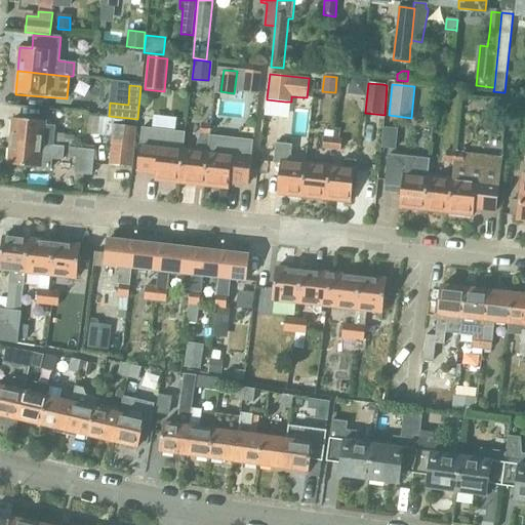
[(111,136),(113,119),(88,117),(87,134),(111,136)]
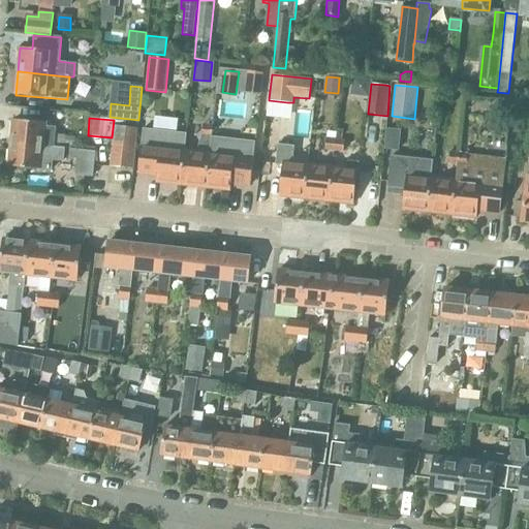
[(64,148),(65,136),(54,135),(55,128),(42,127),(42,123),(12,121),(10,144),(64,148)]
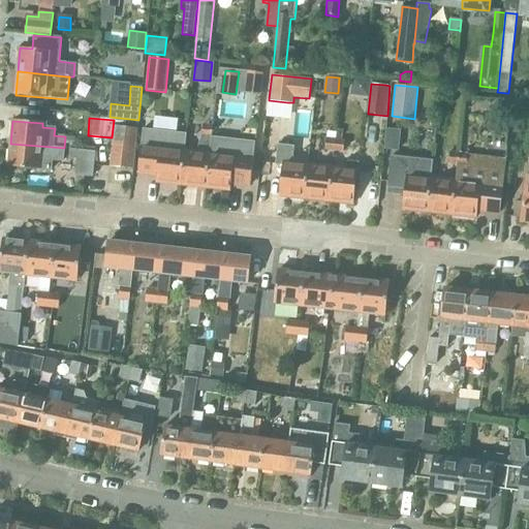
[(203,125),(203,135),(211,135),(212,135),(212,125),(203,124),(203,125)]
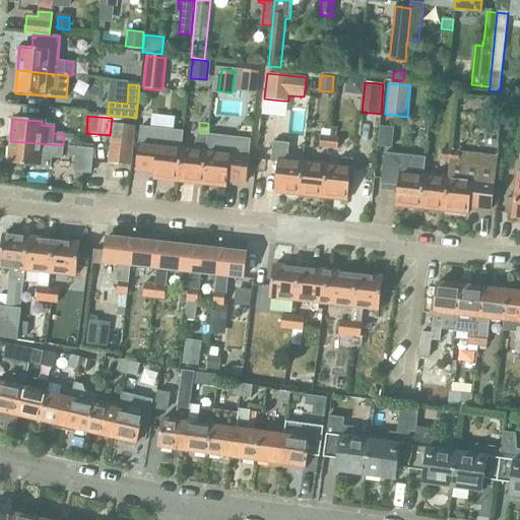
[(130,166),(133,126),(112,124),(108,164),(130,166)]
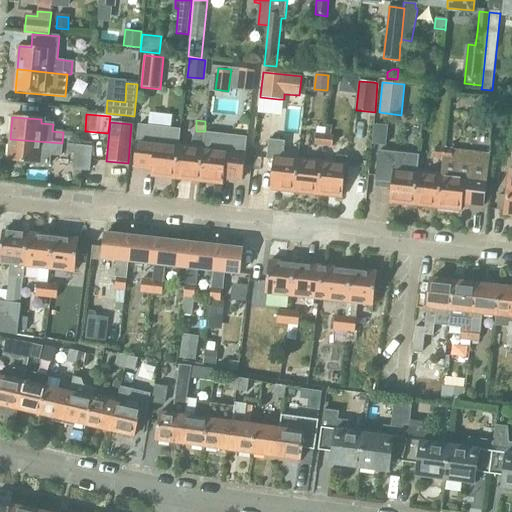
[(388,125),(375,124),(373,144),(386,145),(388,125)]
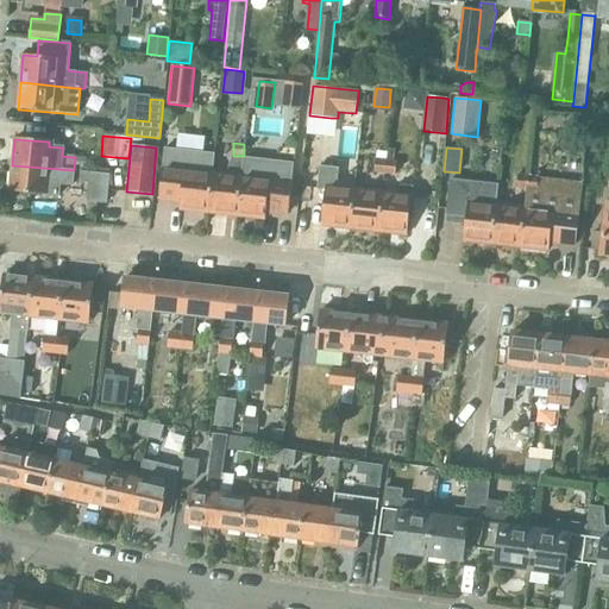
[(212,175),(214,154),(212,154),(164,149),(159,198),(173,200),(174,196),(181,196),(180,208),(201,212),(205,212),(208,212),(212,175)]
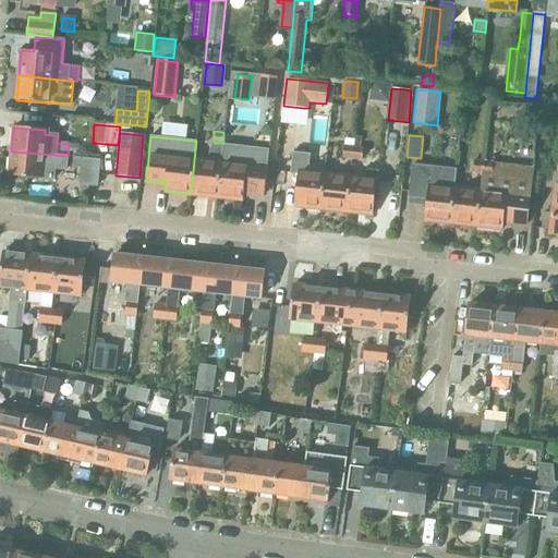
[(356,137),(355,141),(353,159),(361,159),(363,160),(364,148),(363,148),(361,148),(361,146),(362,138),(356,137)]
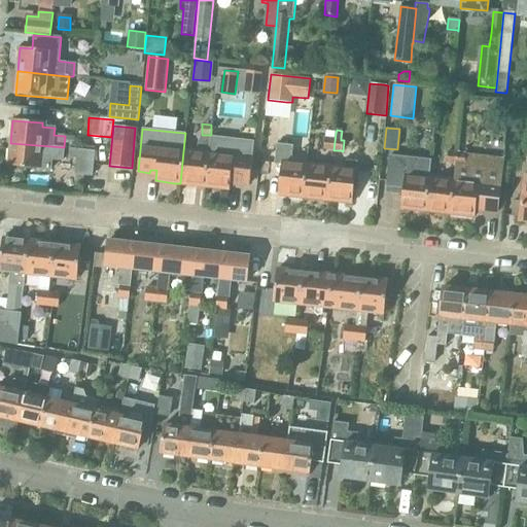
[(325,149),(334,150),(336,133),(335,132),(327,132),(325,149)]
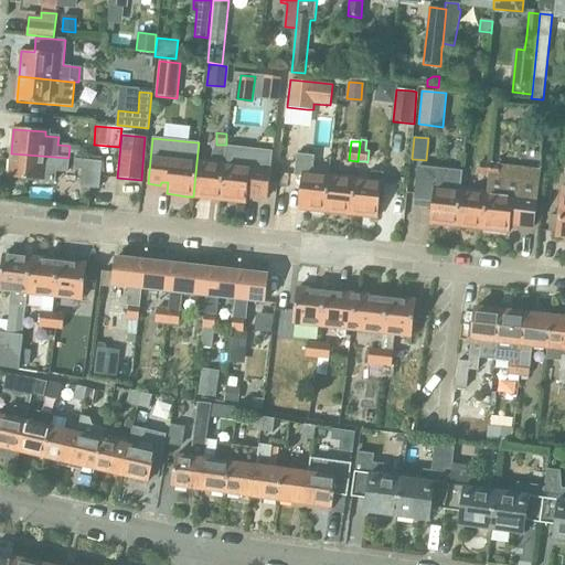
[(217,200),(220,200),(225,147),(224,147),(215,146),(211,163),(208,163),(198,162),(196,162),(193,196),(217,200)]
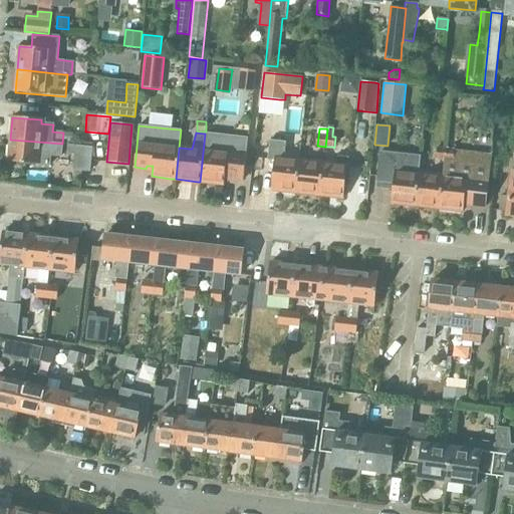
[(205,134),(200,182),(222,185),(223,176),(228,176),(227,179),(241,180),(243,181),(248,139),(205,134)]
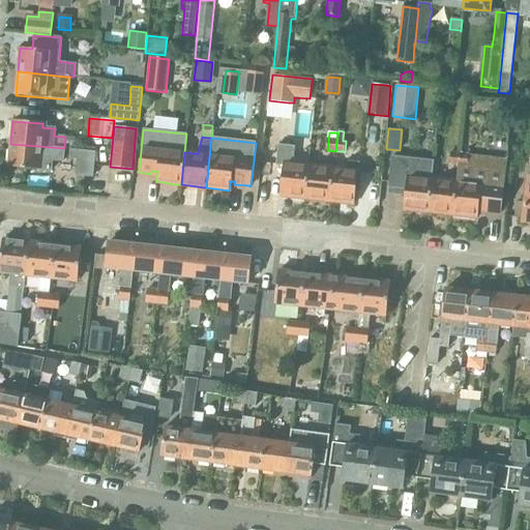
[(63,162),(64,148),(10,144),(9,167),(50,170),(51,160),(63,162)]
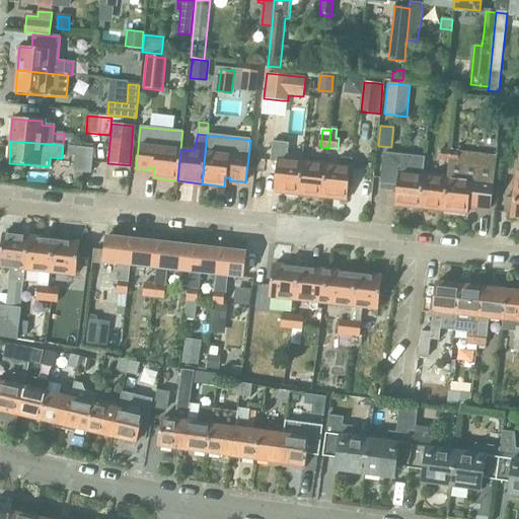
[(274,142),(271,161),(277,162),(274,192),(297,195),(298,195),(302,162),(301,162),(298,161),(297,161),(287,155),(289,143),(278,142),(274,142)]
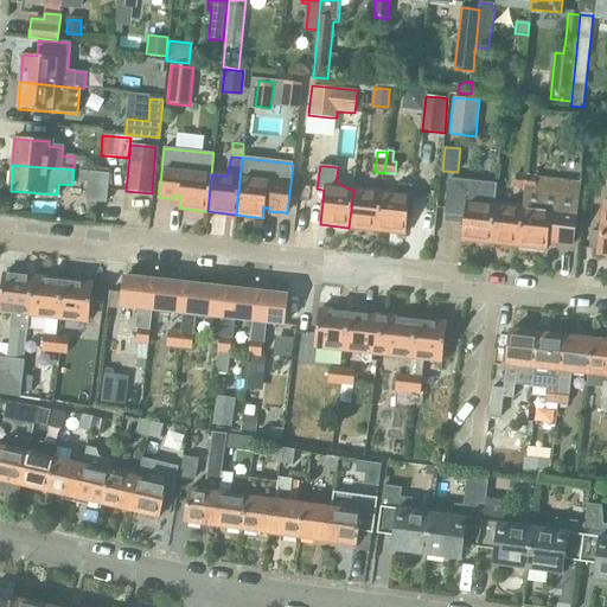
[(522,190),(523,190),(525,178),(525,177),(516,176),(516,177),(513,189),(522,190)]
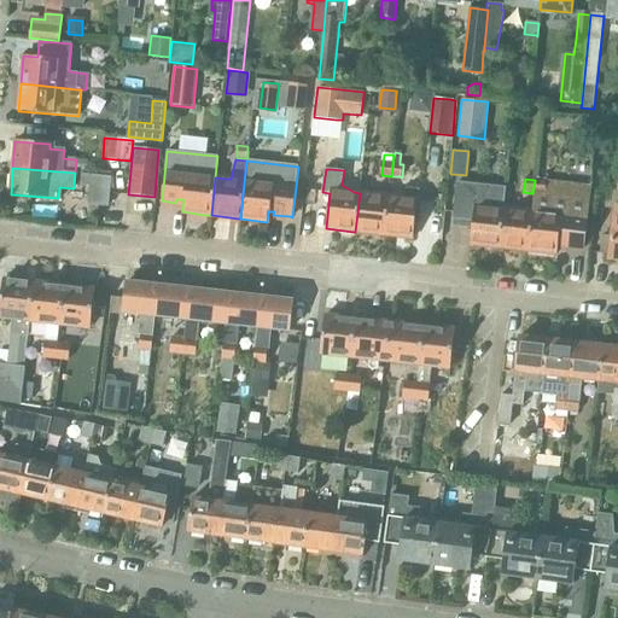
[(531,213),(526,251),(555,255),(557,243),(564,244),(563,248),(582,250),(586,219),(588,199),(547,194),(548,182),(548,181),(535,180),(535,181),(532,193),(531,213)]
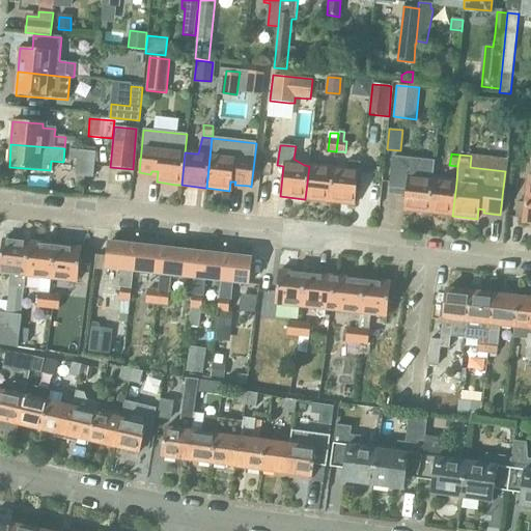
[(428,214),(432,179),(435,161),(392,157),(389,188),(404,190),(407,190),(403,211),(426,213),(428,214)]
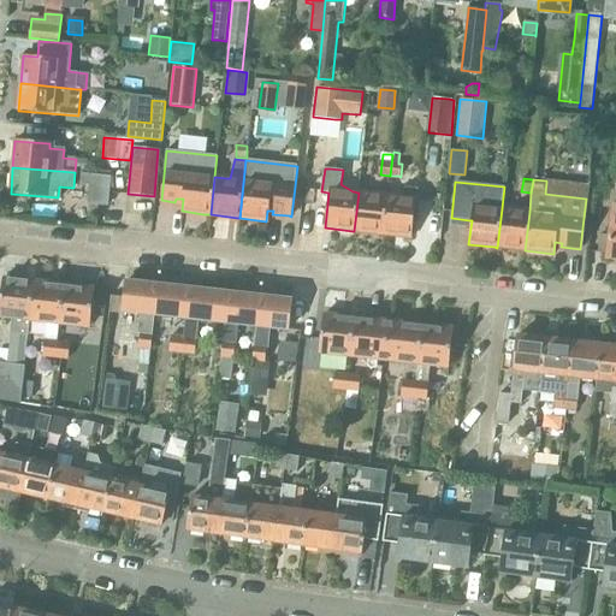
[(388,196),(383,234),(410,237),(412,237),(416,188),(415,188),(404,187),(403,197),(402,197),(388,196)]
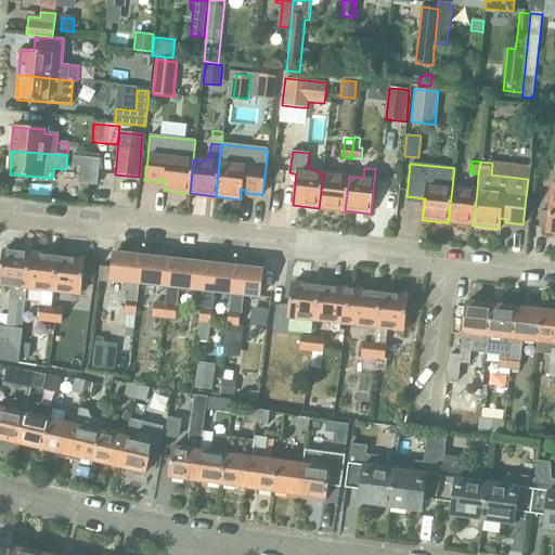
[(323,173),(319,208),(343,210),(345,210),(349,177),(348,177),(323,173)]
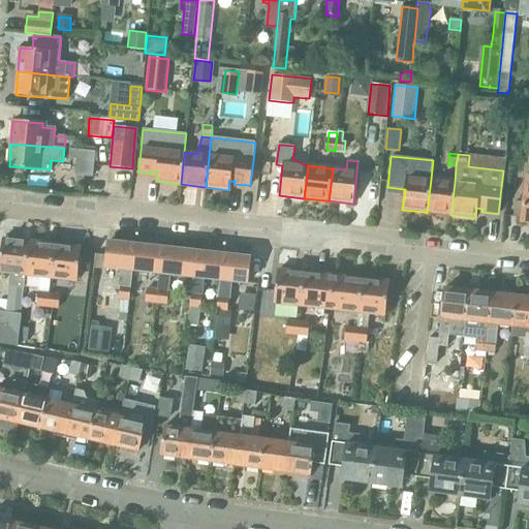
[(453,182),(431,179),(427,213),(448,215),(450,215),(455,182),(453,182)]
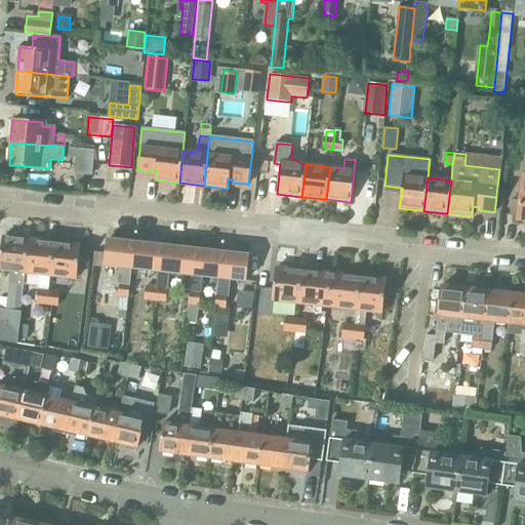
[(2,238),(0,254),(0,269),(11,271),(10,284),(24,285),(25,273),(29,241),(2,238)]
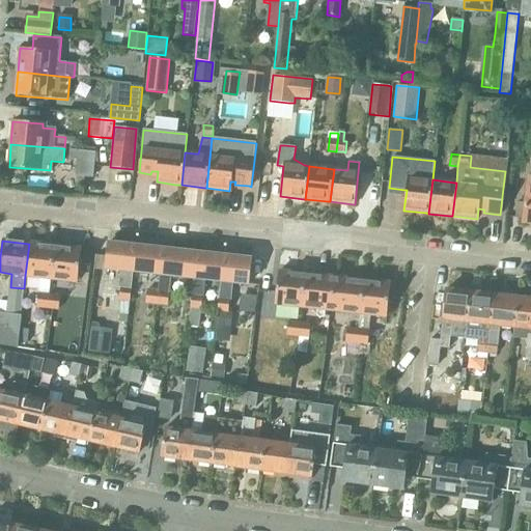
[(109,243),(106,269),(121,271),(120,287),(121,287),(120,301),(121,302),(120,315),(130,316),(135,272),(137,246),(109,243)]
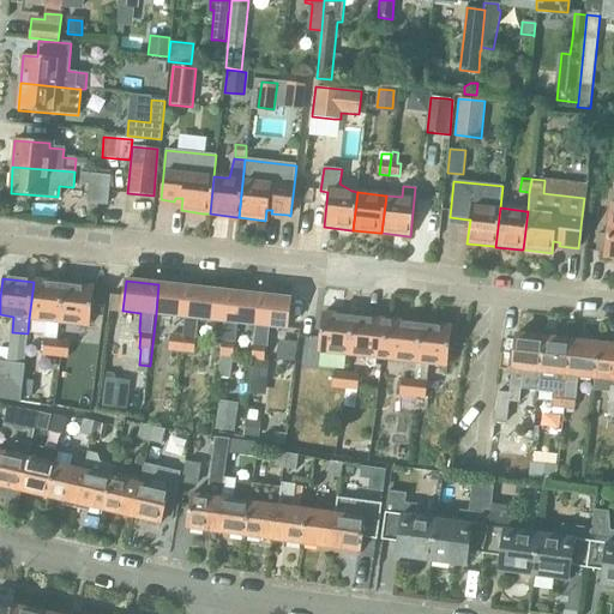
[(34,282),(29,319),(59,323),(64,286),(34,282)]
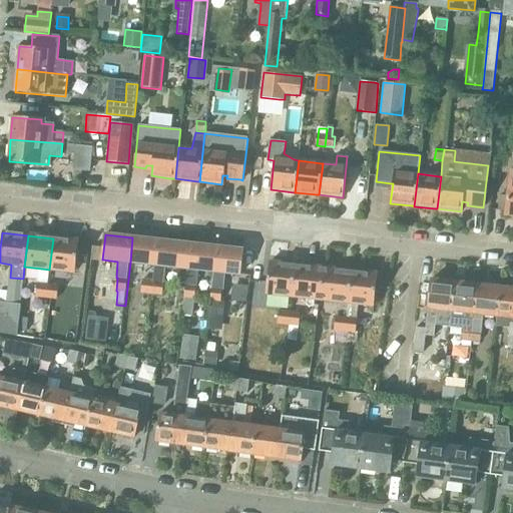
[(132,237),(130,263),(155,266),(158,240),(132,237)]
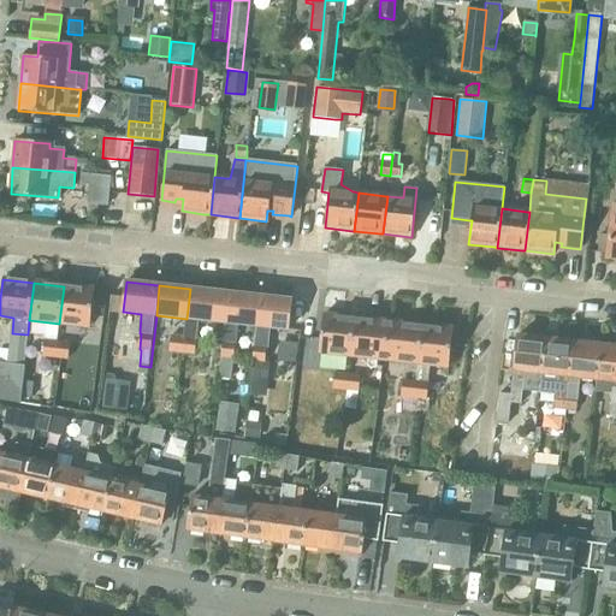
[(64,286),(59,324),(89,327),(94,291),(64,286)]
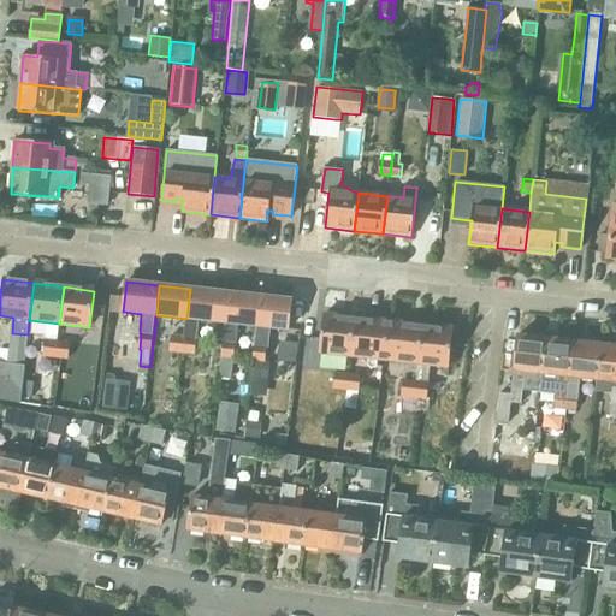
[(185,338),(183,355),(196,356),(200,321),(218,323),(221,324),(225,292),(221,292),(193,289),(190,289),(187,319),(185,337),(185,338)]
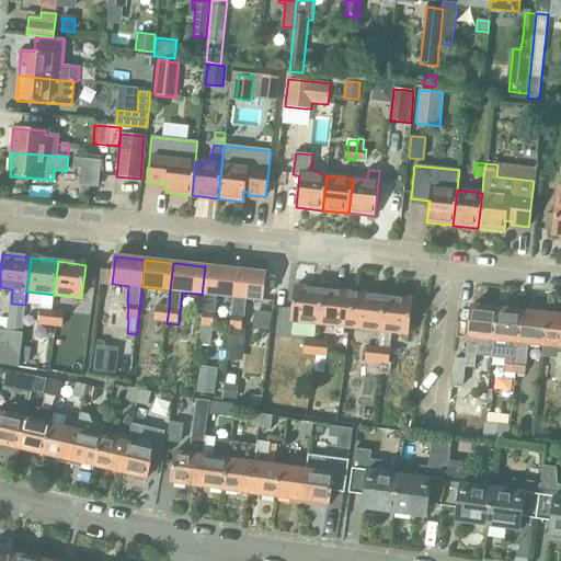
[(205,266),(202,295),(204,295),(206,295),(202,327),(214,328),(215,313),(216,313),(218,296),(231,298),(233,298),(237,270),(235,270),(207,266),(205,266)]
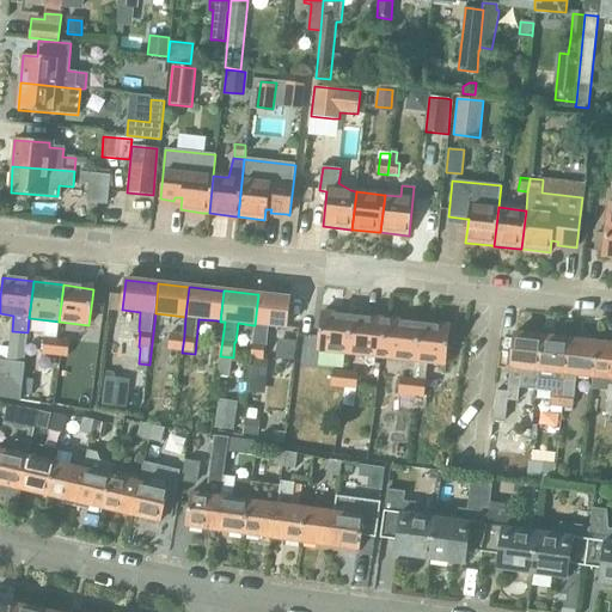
[(255,325),(254,346),(265,347),(268,347),(270,326),(285,329),(288,298),(258,294),(255,325)]
